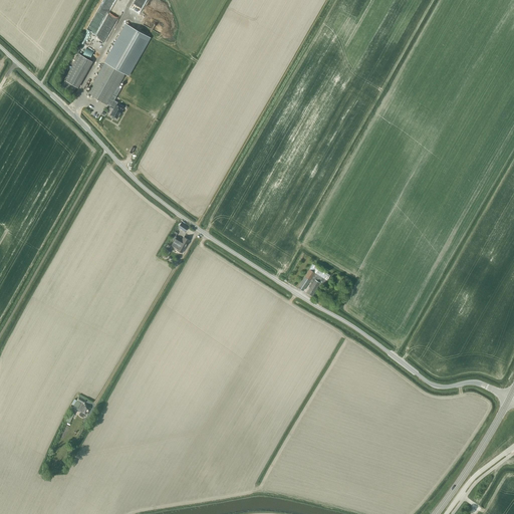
[(86,32),(96,36),(109,9),(99,5),(91,22),(86,32)]
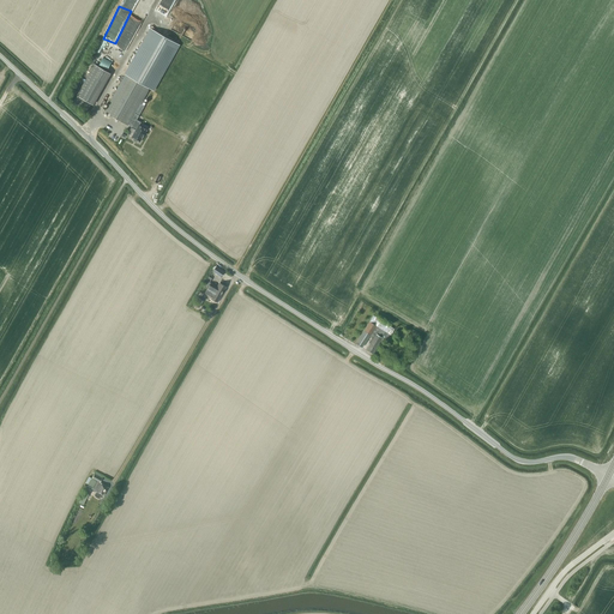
[(124,74),(126,76),(126,74),(149,88),(154,91),(180,44),(150,28),(124,74)]
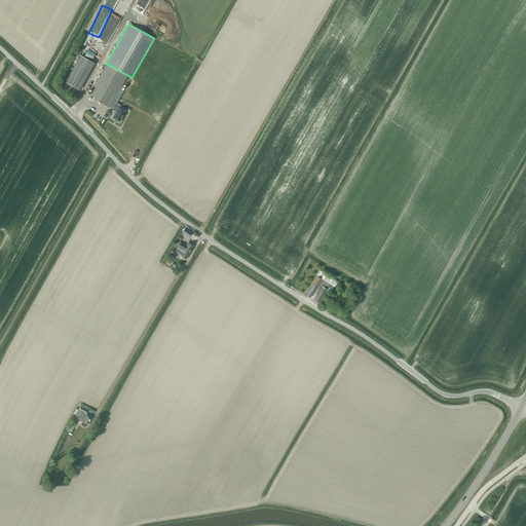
[(97,49),(100,44),(89,39),(86,45),(97,49)]
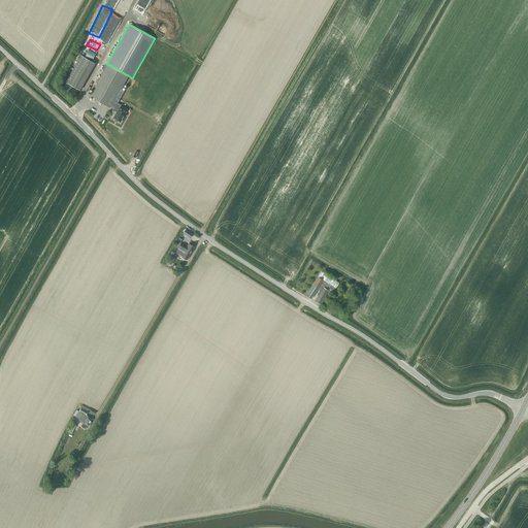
[(66,83),(79,90),(95,63),(81,56),(66,83)]
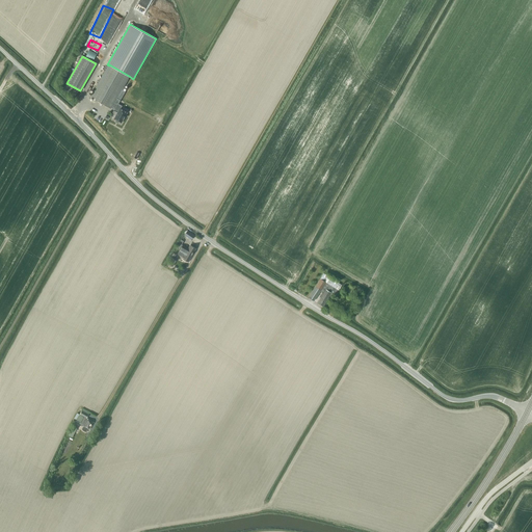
[(111,108),(114,110),(117,111),(114,118),(115,120),(115,121),(115,122),(117,124),(118,123),(120,122),(122,123),(127,112),(121,109),(122,106),(118,104),(121,100),(116,98),(129,76),(109,64),(109,65),(90,97),(110,108),(111,108)]
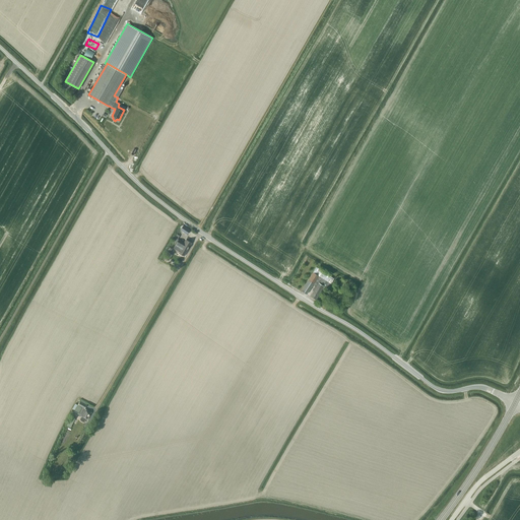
[(63,88),(74,94),(77,89),(66,83),(63,88)]
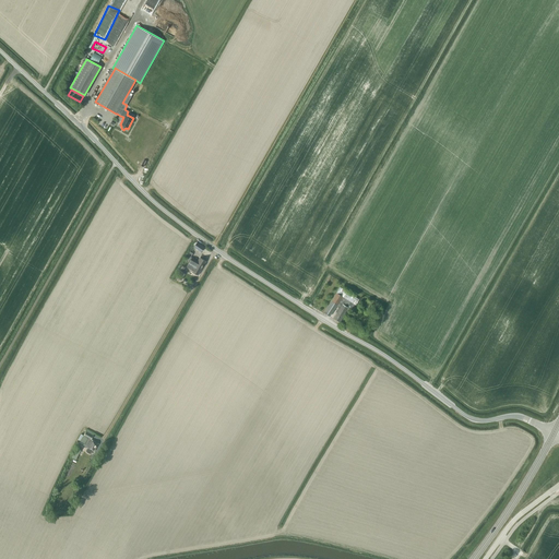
[(201,252),(204,247),(197,242),(193,247),(201,252)]
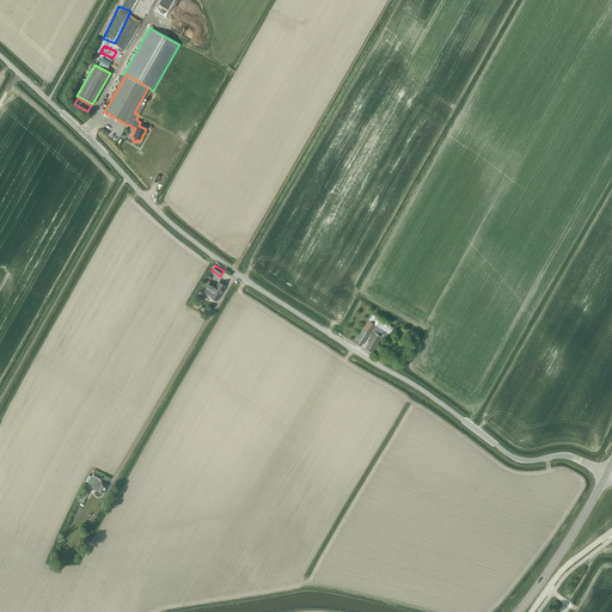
[(216,286),(213,283),(210,282),(207,287),(207,288),(220,295),(226,286),(219,282),(216,286)]
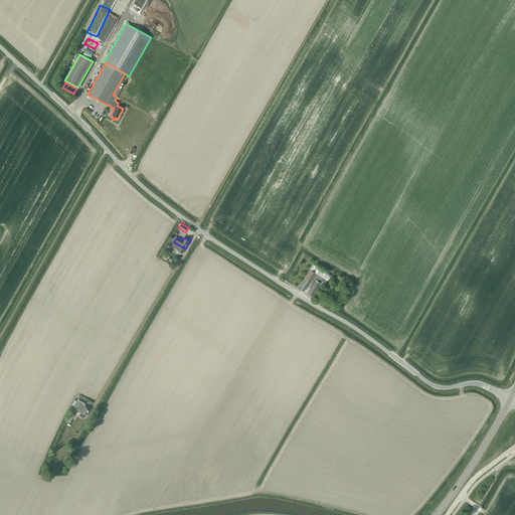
[(185,248),(174,242),(170,248),(173,249),(174,248),(182,253),(185,248)]
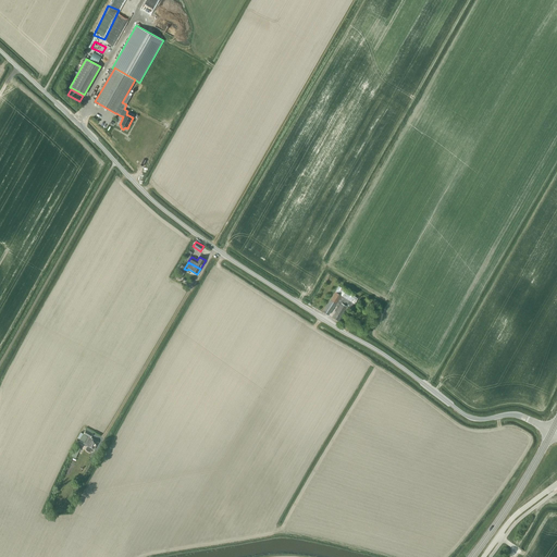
[(335,311),(332,317),(338,321),(345,310),(346,310),(347,308),(350,309),(354,304),(355,304),(358,298),(338,286),(335,292),(323,311),(329,314),(335,305),(337,306),(334,311),(335,311)]
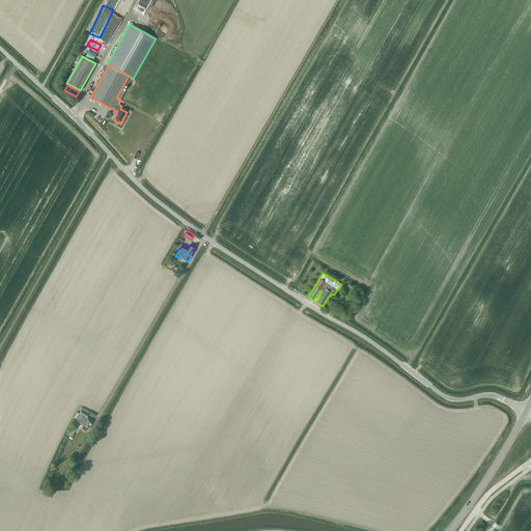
[(89,428),(93,421),(86,417),(88,414),(89,412),(83,408),(82,410),(79,414),(77,412),(74,417),(77,419),(76,420),(80,422),(80,423),(83,425),(82,427),(82,428),(83,429),(84,430),(86,431),(87,430),(88,428),(89,428)]
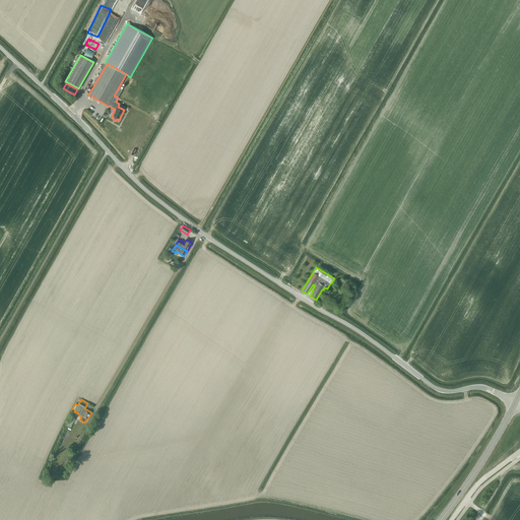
[(66,426),(70,428),(75,418),(71,416),(66,426)]
